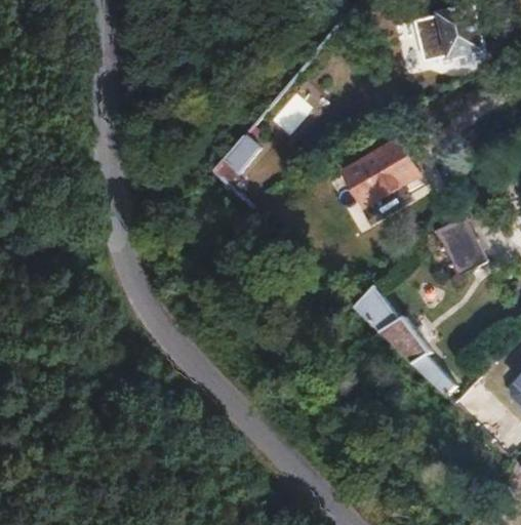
[(436,17),(410,25),(422,64),(446,57),(450,63),(456,67),(463,68),(470,66),(475,63),(479,56),(480,50),(482,49),(470,5),(436,15),(436,17)]
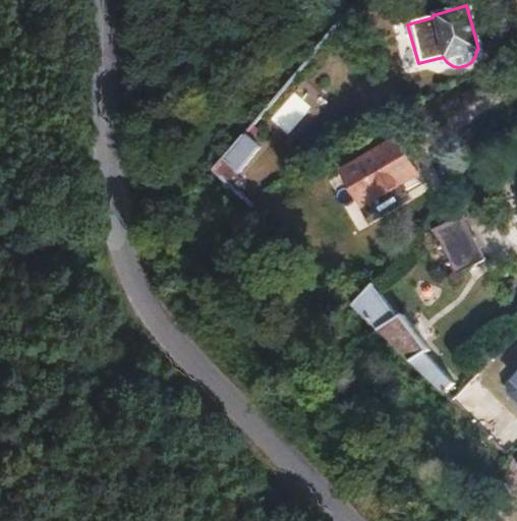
[(407,24),(398,26),(409,66),(418,63),(407,24)]
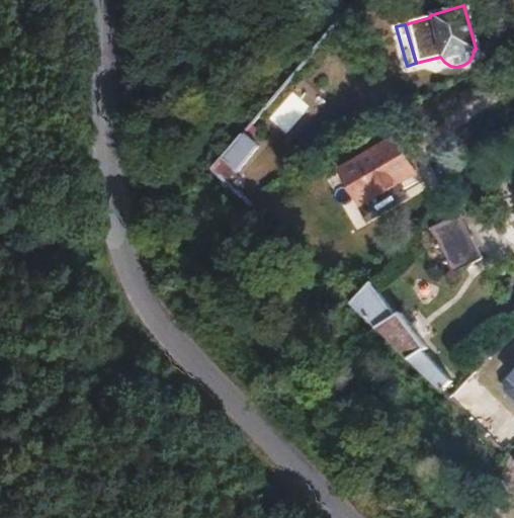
[(210,165),(207,168),(220,180),(252,143),(239,132),(210,165)]
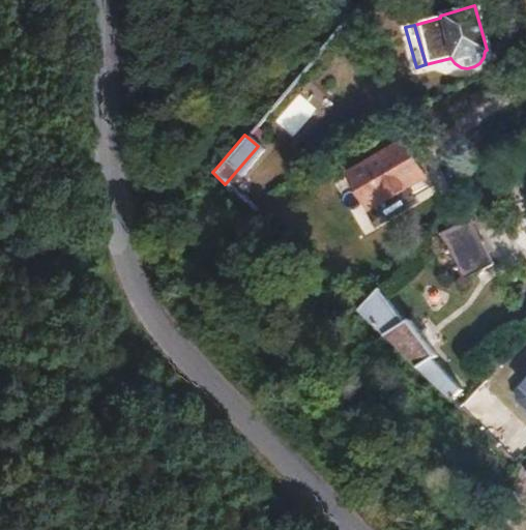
[(401,139),(345,173),(373,217),(412,193),(407,184),(422,173),(401,139)]
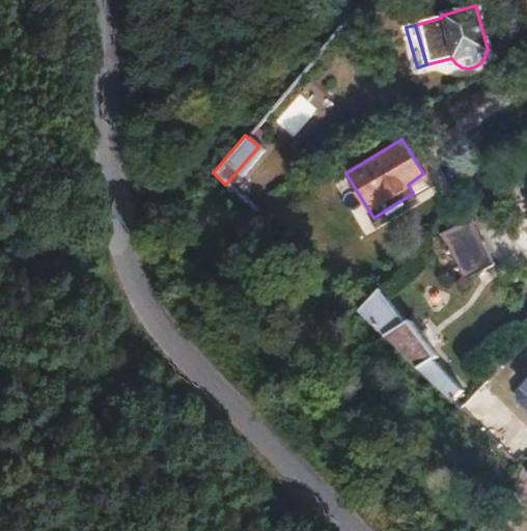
[(468,215),(440,234),(469,277),(497,258),(468,215)]
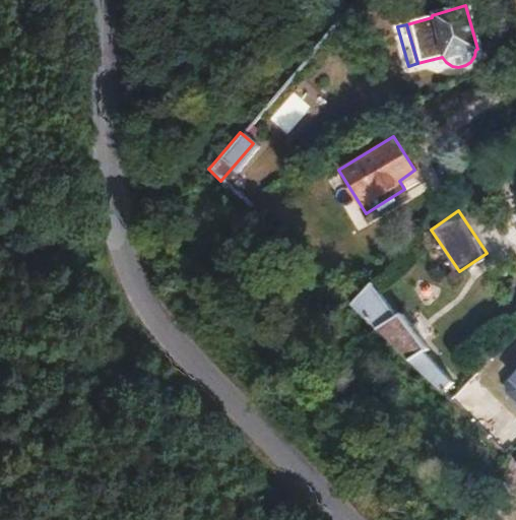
[(368,282),(348,304),(438,390),(450,381),(430,343),(435,337),(402,307),(399,311),(368,282)]
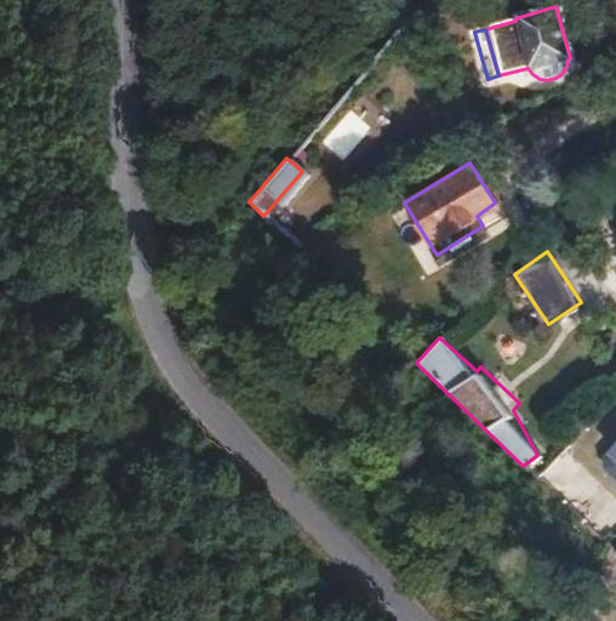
[(615,433),(599,456),(600,469),(615,482),(615,433)]
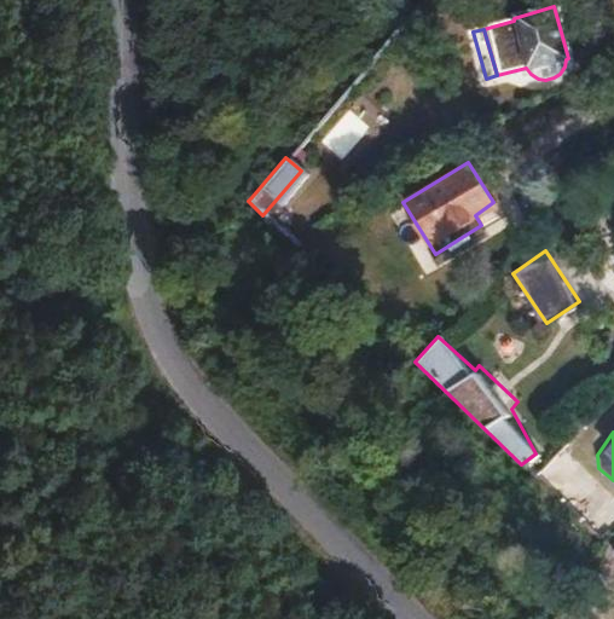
[(560,487),(574,452),(555,445),(540,479),(560,487)]
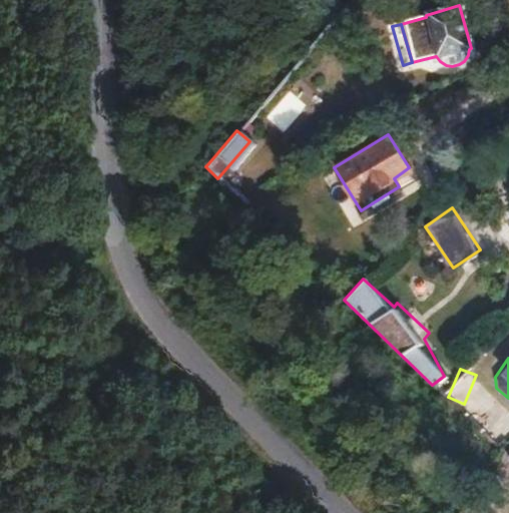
All buildings are outlined.
